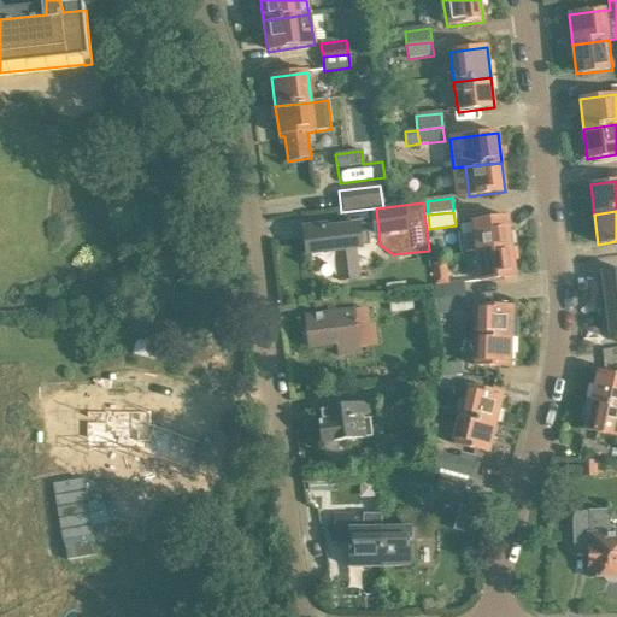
[(474,234),(458,235),(460,253),(476,252),(512,247),(509,218),(471,222),(474,234)]
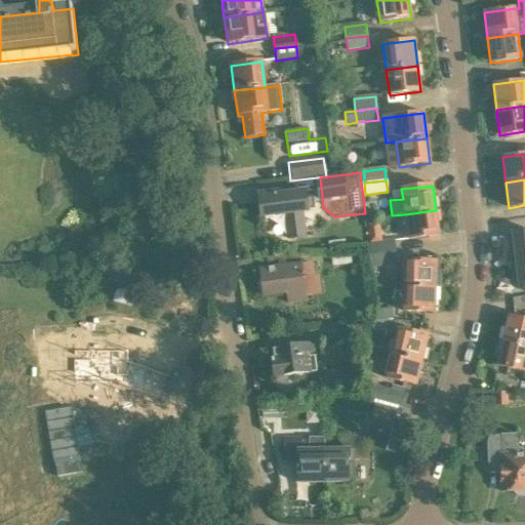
[(258,195),(261,216),(286,213),(289,239),(304,237),(300,212),(307,211),(305,193),(277,196),(277,193),(258,195)]
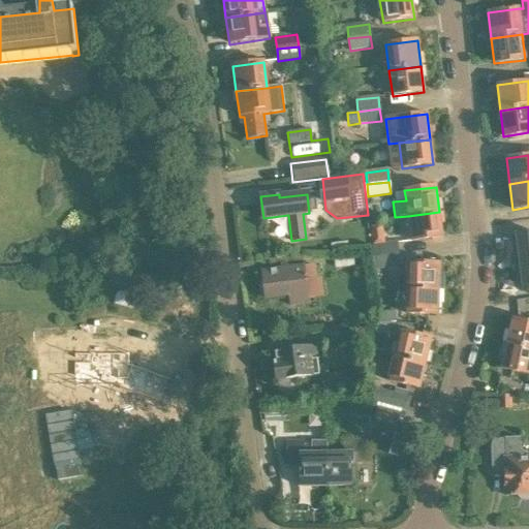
[(439,212),(408,216),(411,242),(442,238),(439,212)]
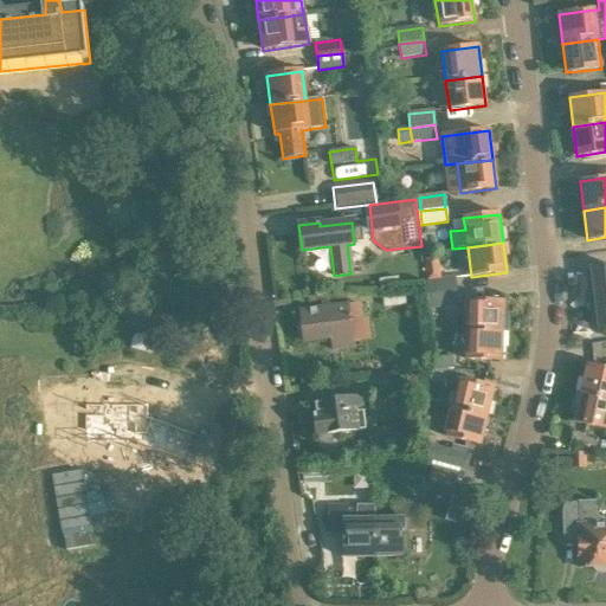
[(424,258),(426,281),(440,279),(438,257),(424,258)]
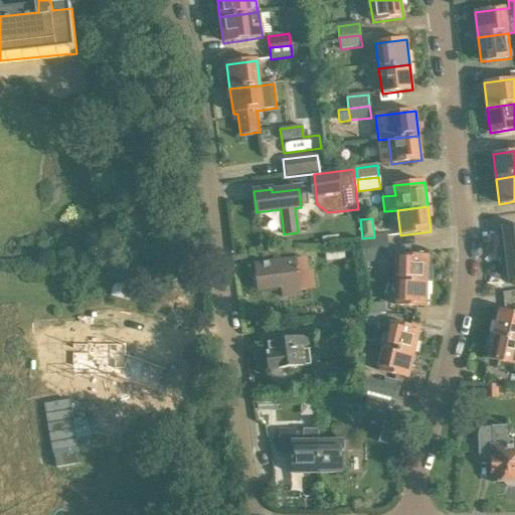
[(514,226),(502,228),(509,279),(514,278),(514,226)]
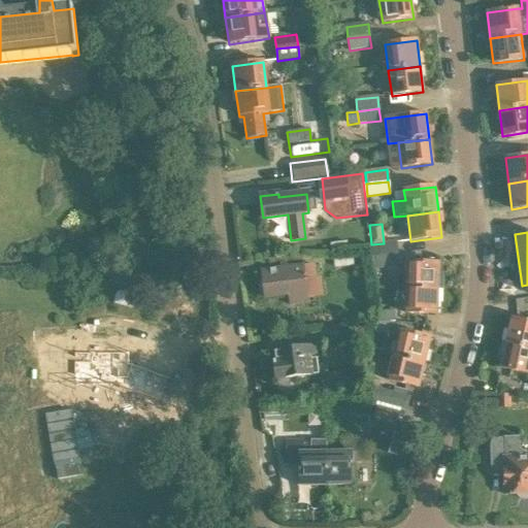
[(374,244),(375,256),(397,254),(396,241),(384,243),(374,244)]
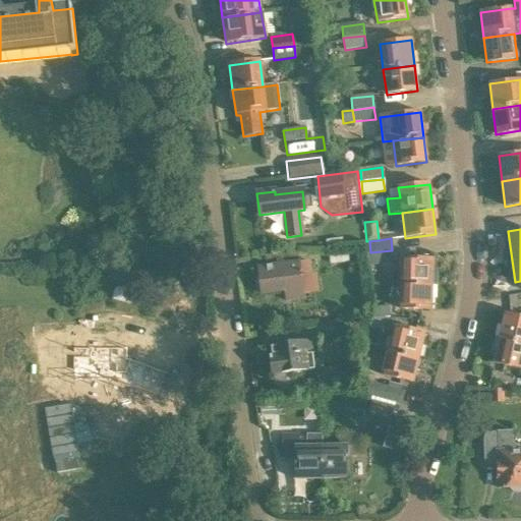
[(392,250),(370,252),(372,265),(394,263),(392,250)]
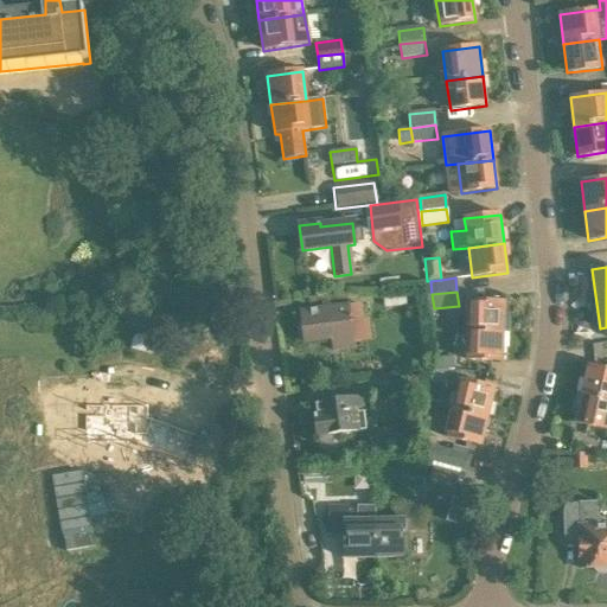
[(468,301),(467,331),(504,332),(504,302),(468,301)]
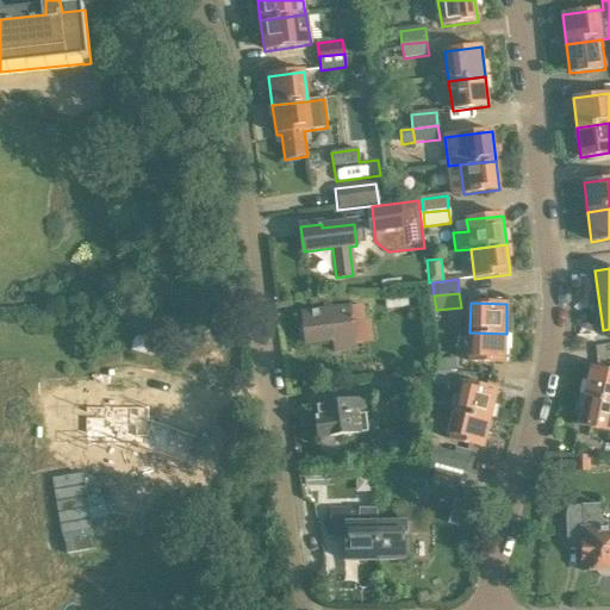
[(304,324),(297,324),(299,341),(306,341),(306,344),(332,341),(335,353),(355,350),(354,344),(374,342),(372,323),(363,323),(361,307),(349,309),(349,306),(302,313),(304,324)]
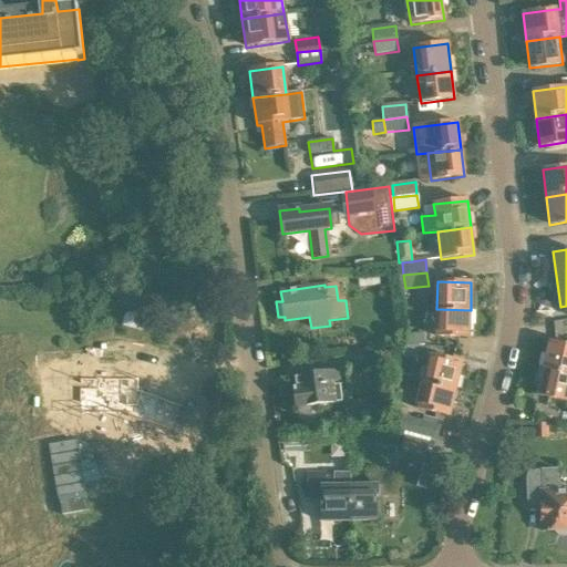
[(471,310),(436,309),(435,337),(470,338),(471,310)]
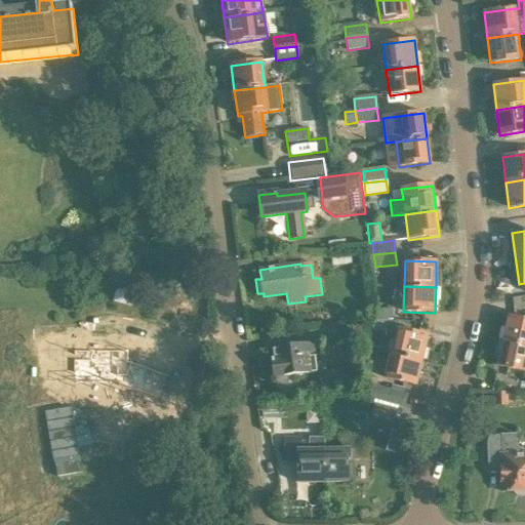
[(376,312),(377,320),(387,320),(393,319),(391,310),(376,312)]
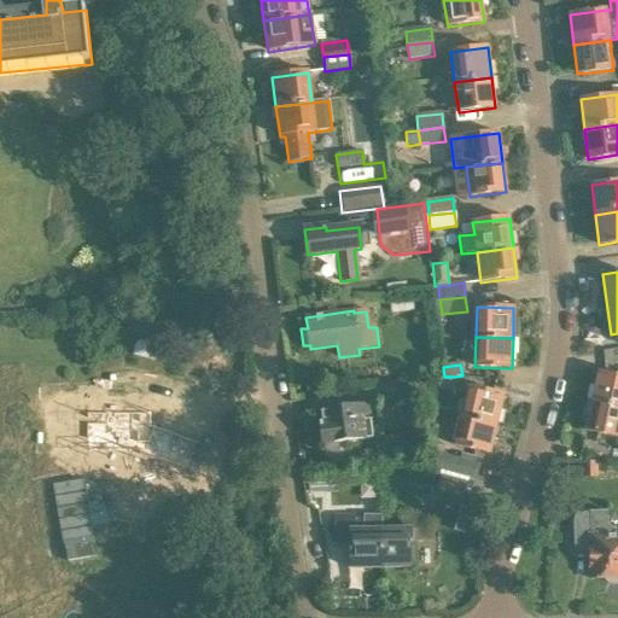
[(103,372),(70,372),(70,403),(103,403),(103,372)]
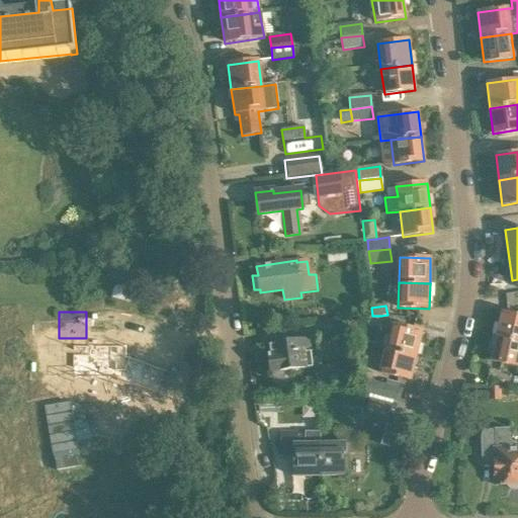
[(517,316),(502,313),(497,337),(517,341),(517,316)]
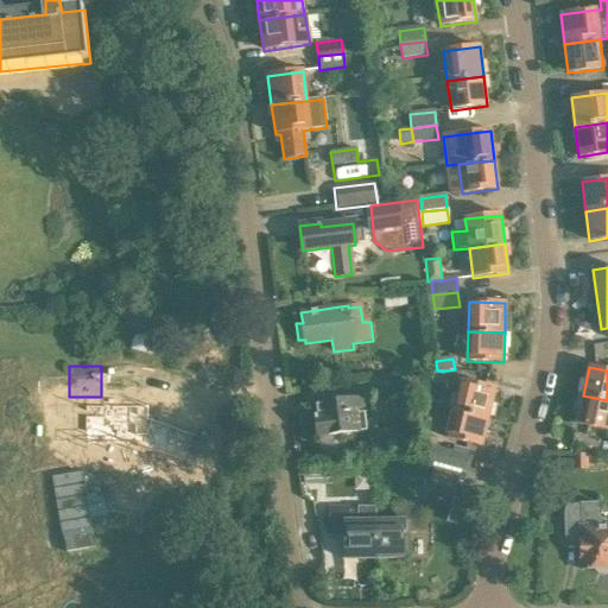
[(448,371),(437,371),(431,372),(432,384),(449,381),(448,371)]
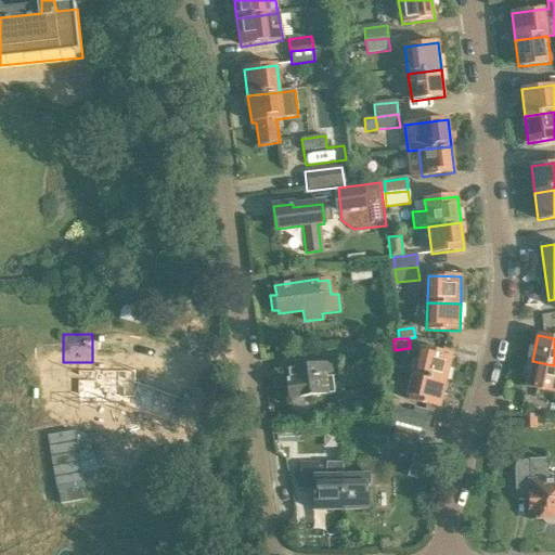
[(336,349),(338,360),(365,357),(364,346),(336,349)]
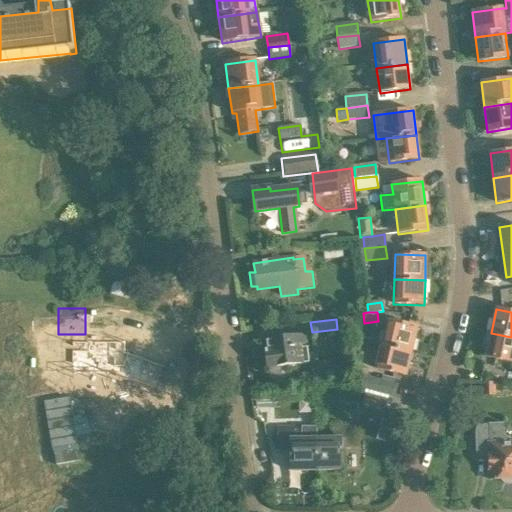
[(387,321),(382,345),(411,352),(417,328),(387,321)]
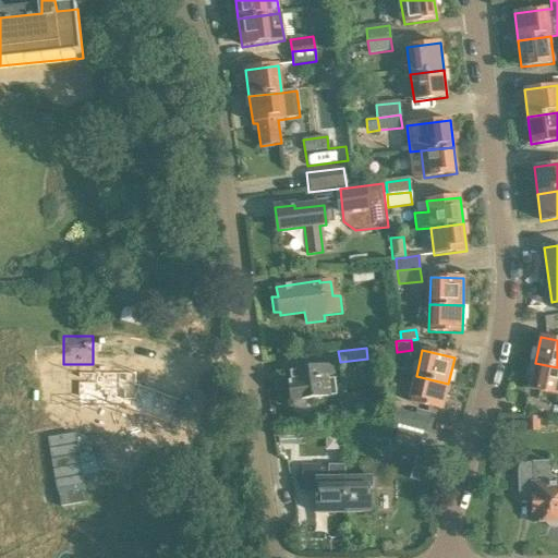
[(557,367),(535,363),(529,389),(557,395),(557,367)]
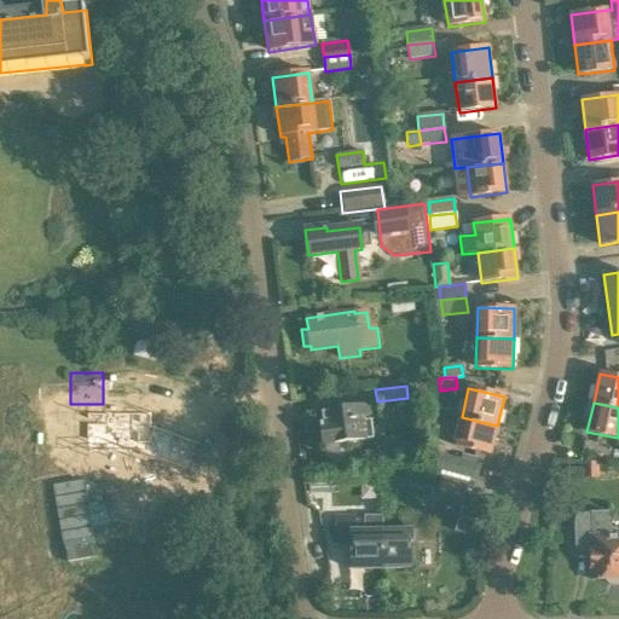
[(371,405),(319,411),(324,456),(325,458),(328,460),(330,461),(334,461),(336,458),(337,457),(339,455),(339,453),(337,444),(365,440),(363,422),(372,421),(371,405)]
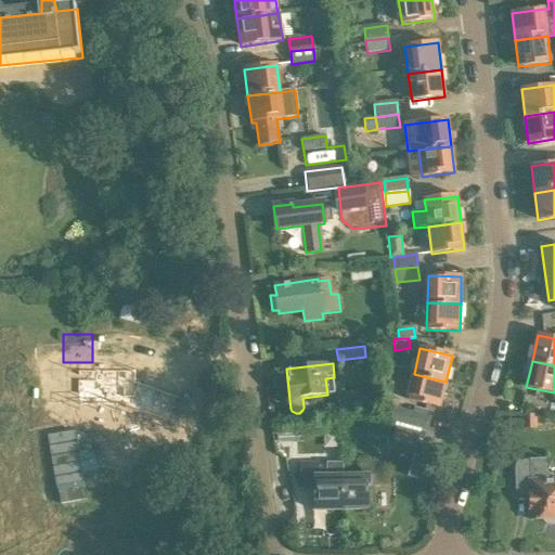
[(145,370),(89,370),(89,405),(144,405),(144,411),(180,423),(190,396),(145,381),(145,370)]
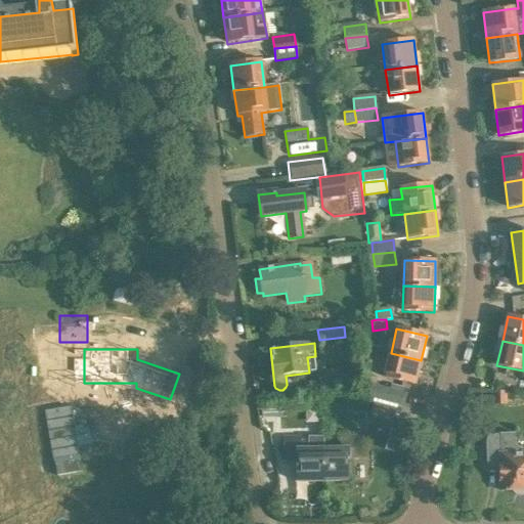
[(440,354),(431,352),(429,360),(438,362),(440,354)]
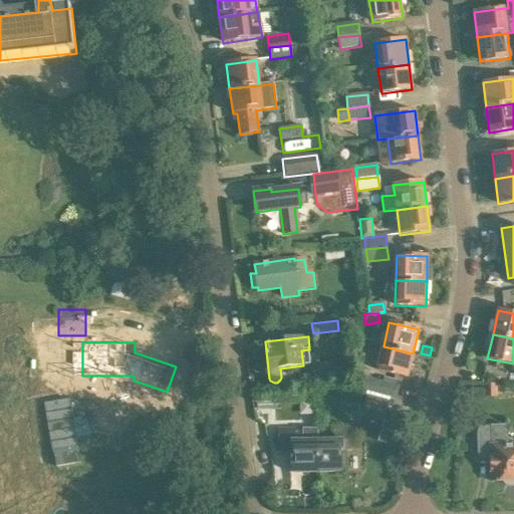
[(413,353),(383,346),(377,370),(408,377),(413,353)]
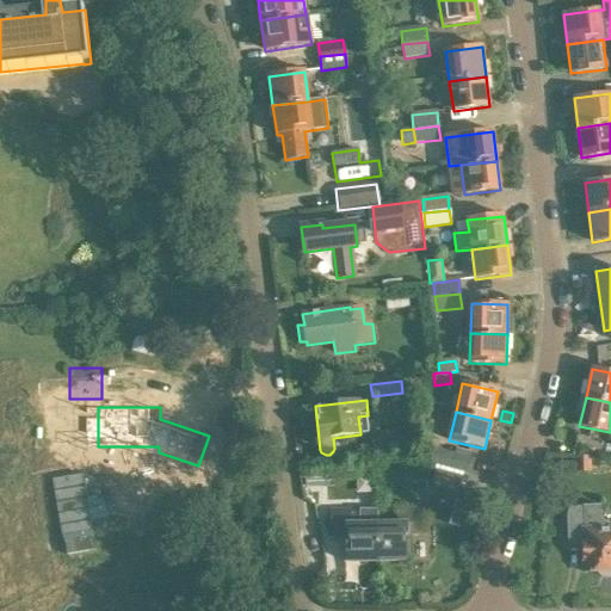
[(431,464),(469,475),(473,460),(434,449),(431,464)]
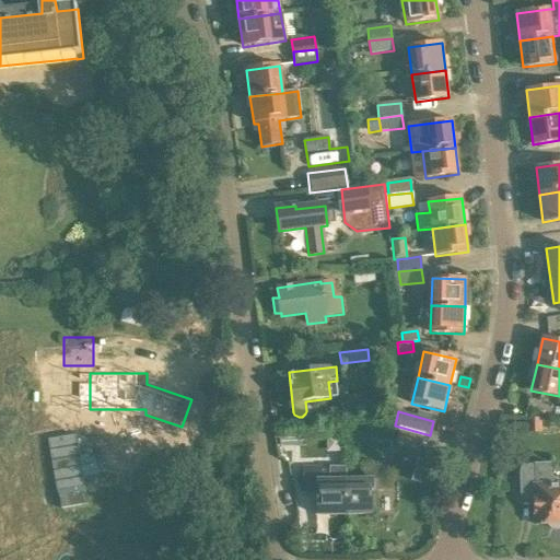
[(528,419),(528,433),(540,432),(540,418),(528,419)]
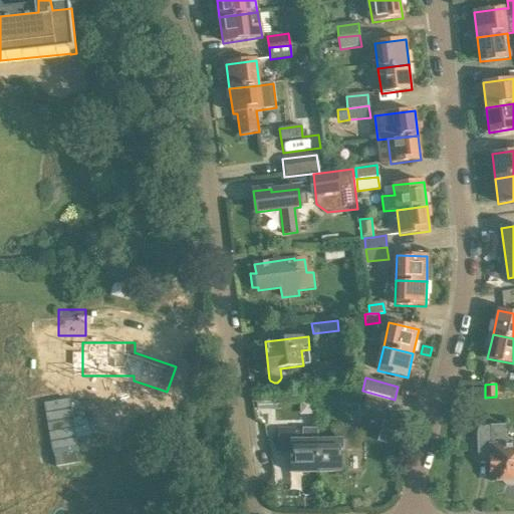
[(362,409),(384,415),(388,402),(365,396),(362,409)]
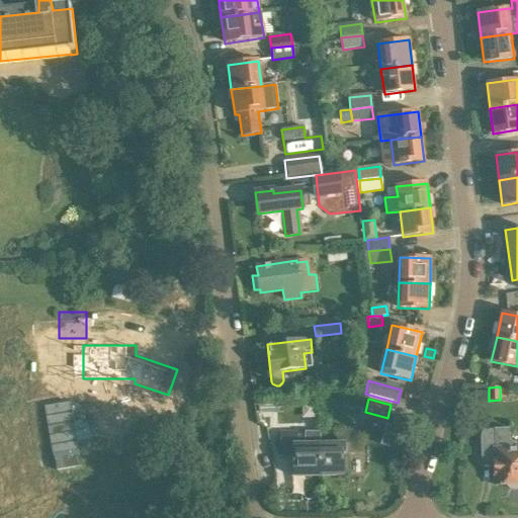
[(410,445),(416,425),(395,419),(393,426),(389,439),(410,445)]
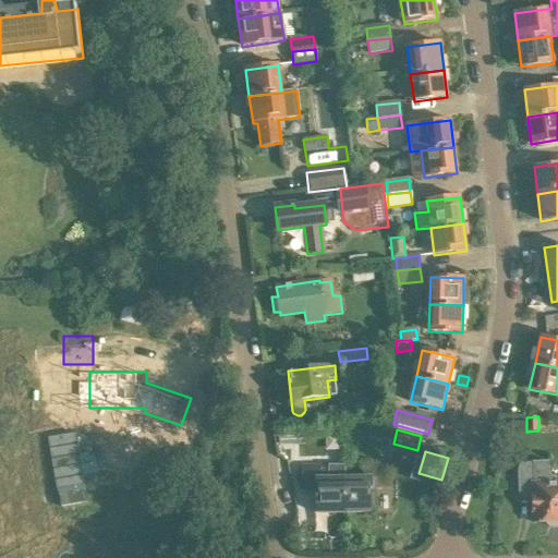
[(532,470),(518,471),(519,498),(532,498),(533,512),(534,512),(534,523),(545,523),(549,528),(557,526),(557,480),(548,474),(547,462),(532,463),(532,470)]
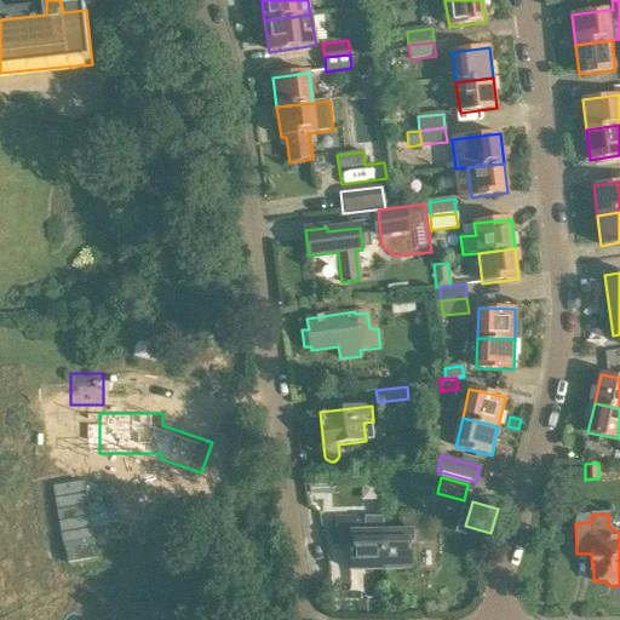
[(401,532),(383,532),(383,570),(414,569),(414,543),(430,543),(429,516),(401,517),(401,532)]
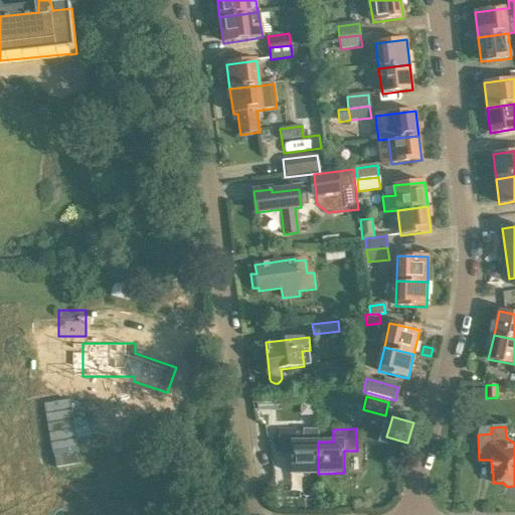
[(318,430),(278,430),(279,452),(292,452),(292,474),(318,474),(318,442),(318,430)]
